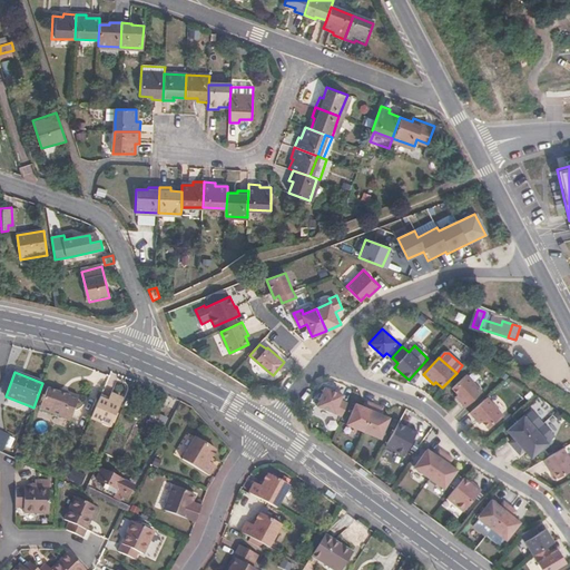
[(482,391),(467,374),(451,389),(458,395),(455,397),(465,408),(482,391)]
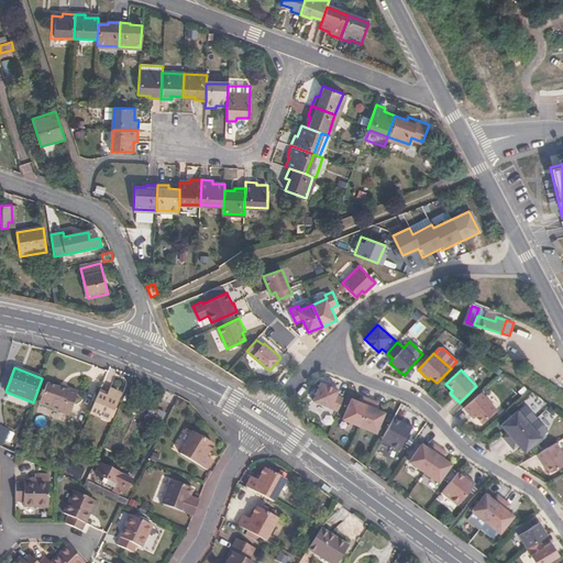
[(312,401),(338,411),(343,398),(337,395),(338,390),(320,383),(312,401)]
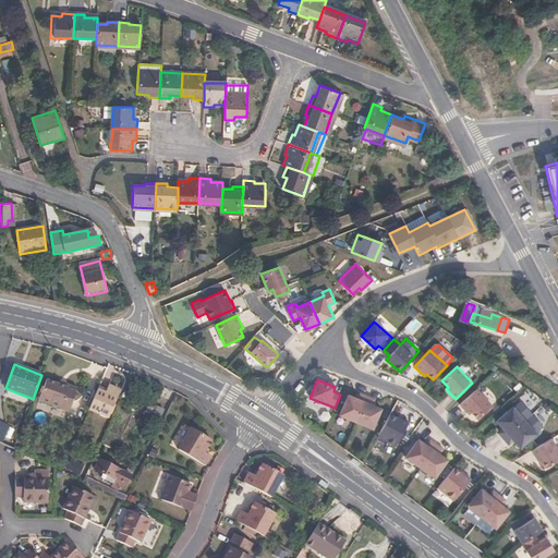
[(57,386),(47,381),(39,402),(59,410),(59,411),(69,415),(77,390),(58,383),(57,386)]
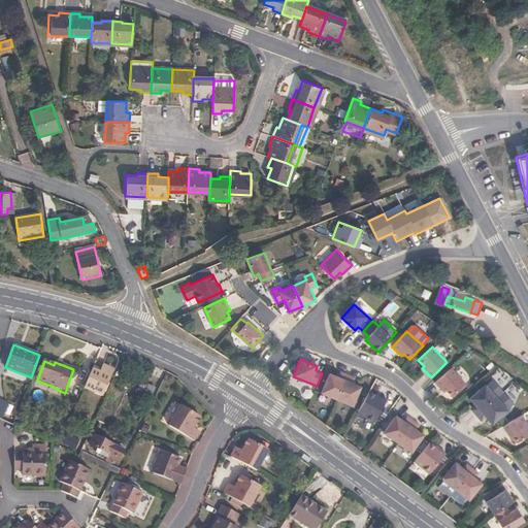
[(92,370),(85,387),(101,394),(111,370),(101,366),(98,373),(92,370)]
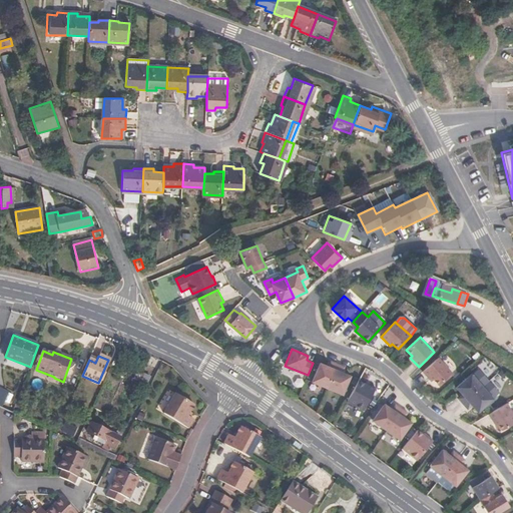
[(452,372),(439,357),(423,371),(431,381),(434,379),(439,385),(452,372)]
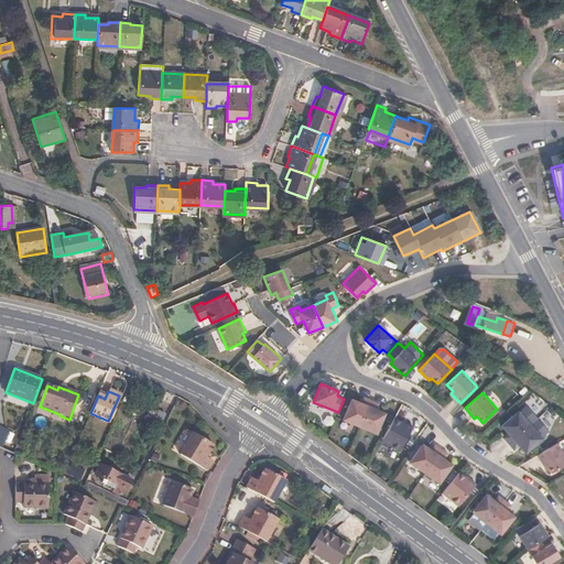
[(343,420),(360,427),(371,401),(364,398),(361,403),(351,399),(343,420)]
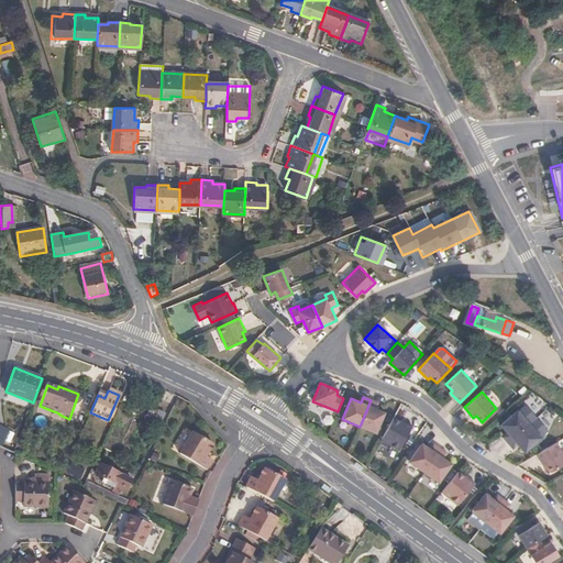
[(371,400),(360,427),(376,433),(385,412),(375,409),(377,403),(371,400)]
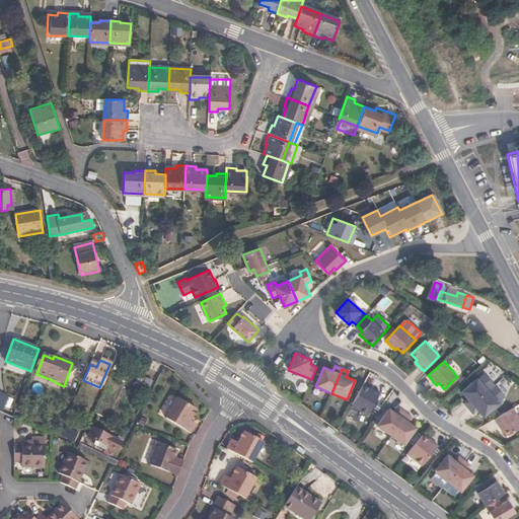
[(489,389),(500,402),(506,397),(484,372),(477,377),(489,389)]
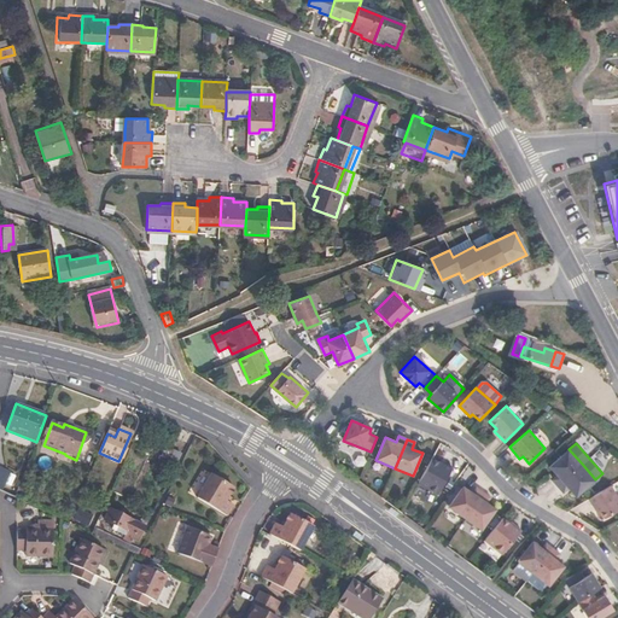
[(558,485),(582,464),(569,449),(551,466),(558,474),(552,478),(558,485)]
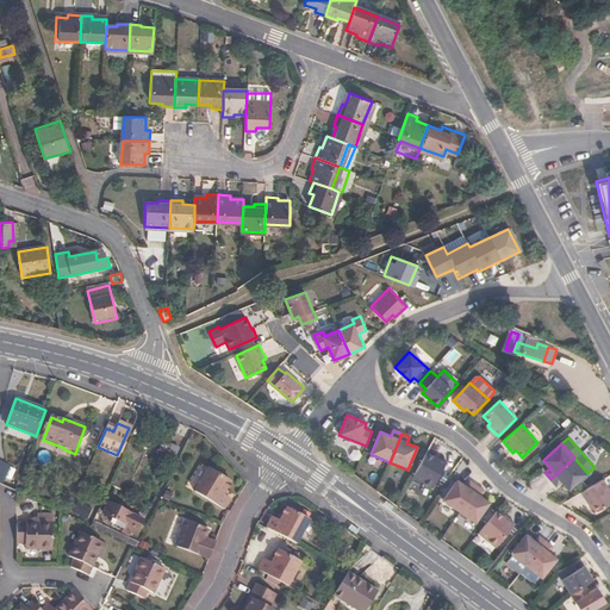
[(179,448),(173,446),(166,460),(172,462),(179,448)]
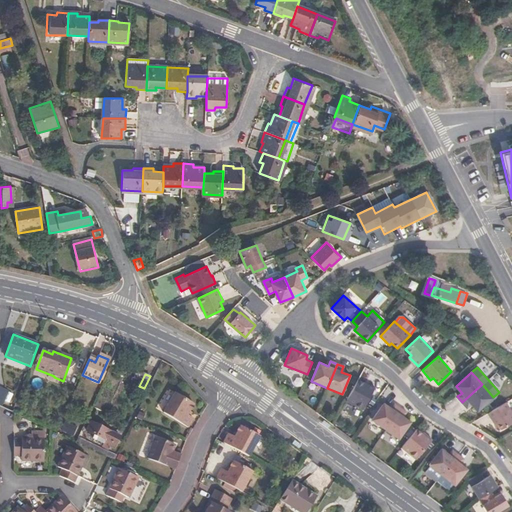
[(359,377),(346,401),(363,409),(375,387),(368,383),(368,382),(359,377)]
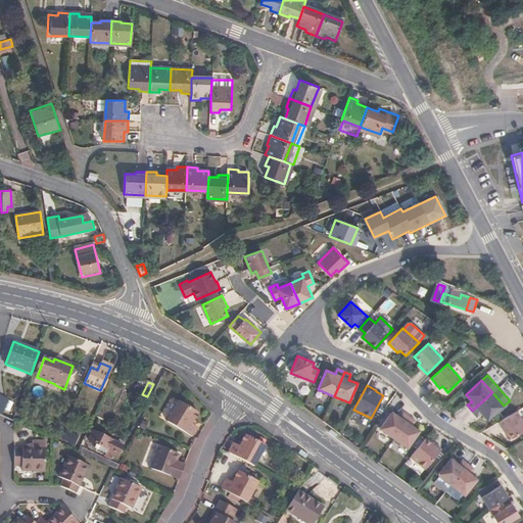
[(504,406),(492,392),(472,411),(477,416),(482,413),(488,420),(504,406)]
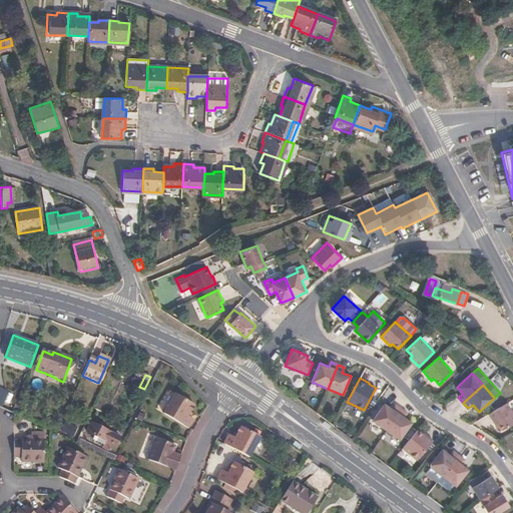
[(0,388),(0,407),(1,408),(8,392),(0,388)]
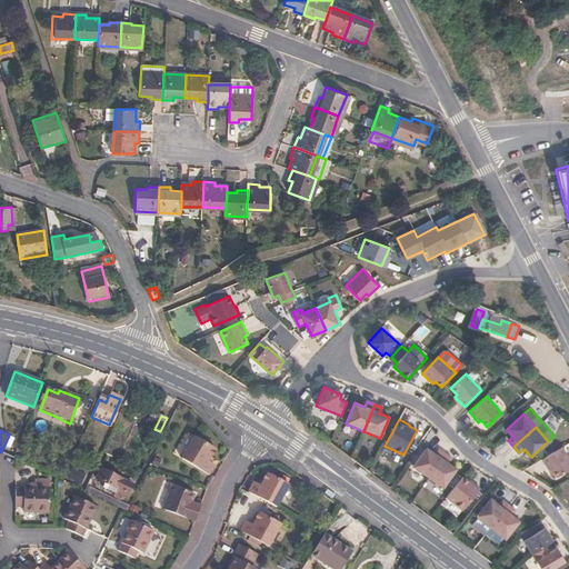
[(192,440),(180,462),(208,478),(213,468),(208,463),(213,452),(192,440)]
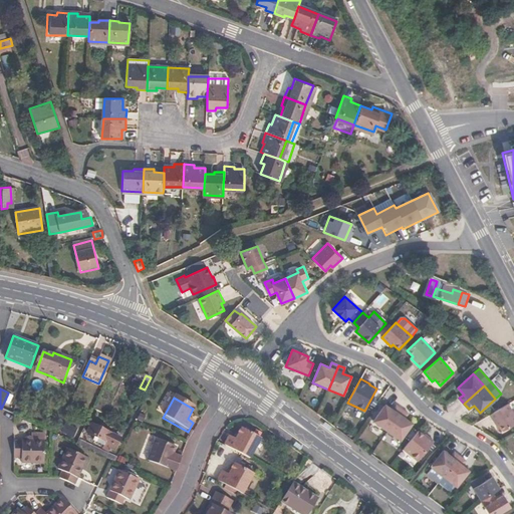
[(513,411),(508,403),(490,414),(497,425),(500,424),(504,430),(513,424),(513,411)]
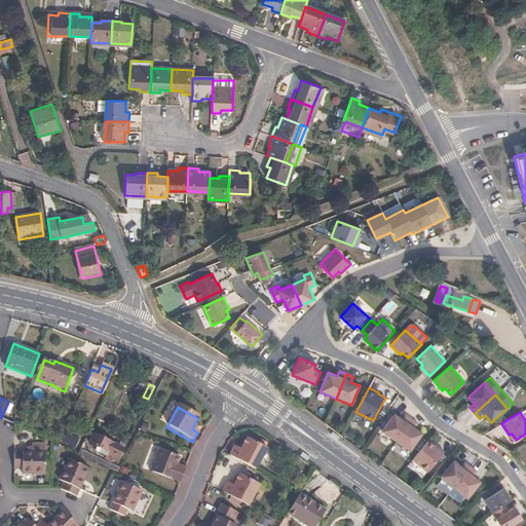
[(381,431),(396,441),(411,418),(405,414),(402,419),(393,414),(381,431)]
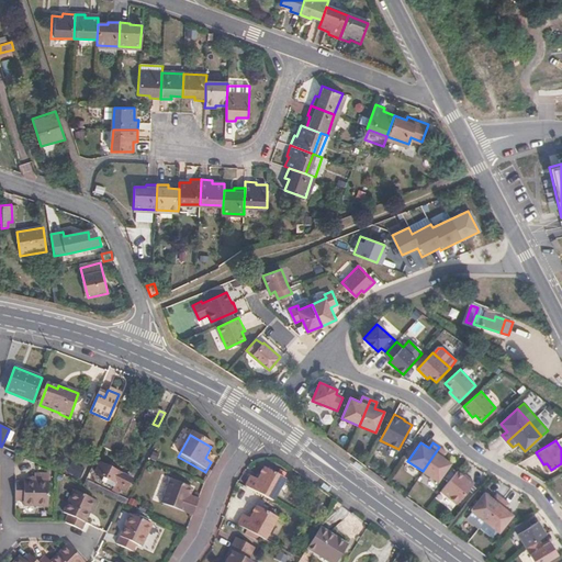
[(439,447),(423,471),(438,482),(451,463),(442,457),(446,451),(439,447)]
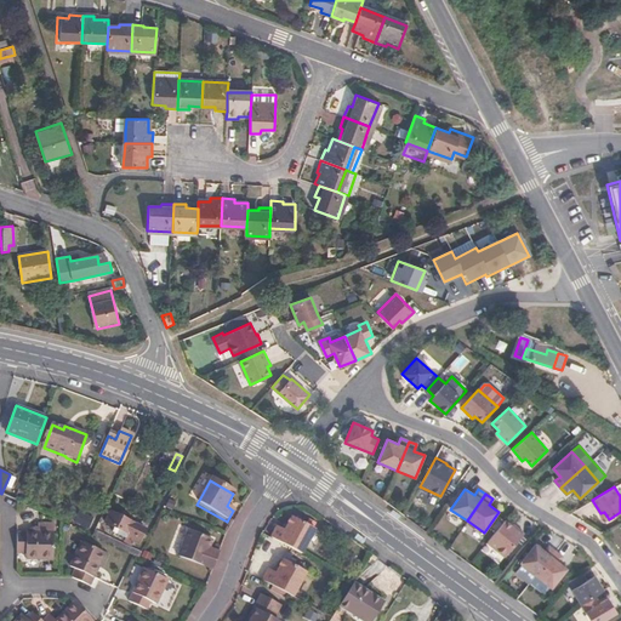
[(146,529),(110,512),(106,523),(127,533),(124,541),(132,545),(134,542),(138,545),(146,529)]
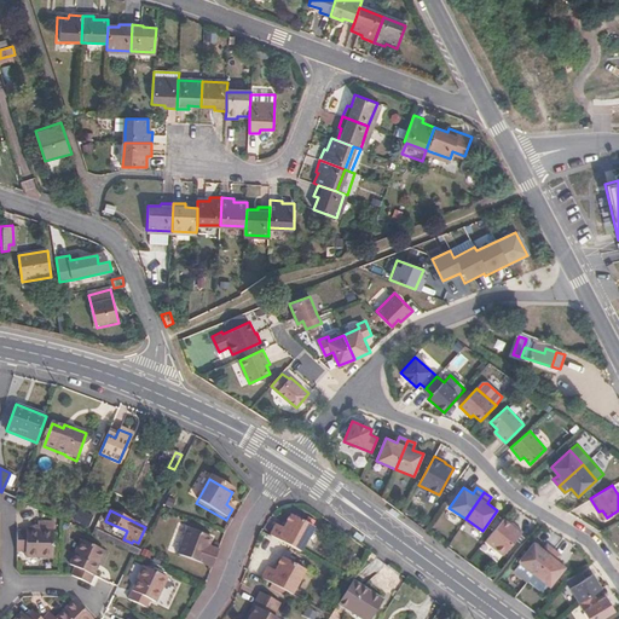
[(268,536),(300,553),(312,527),(289,515),(283,527),(275,524),(268,536)]
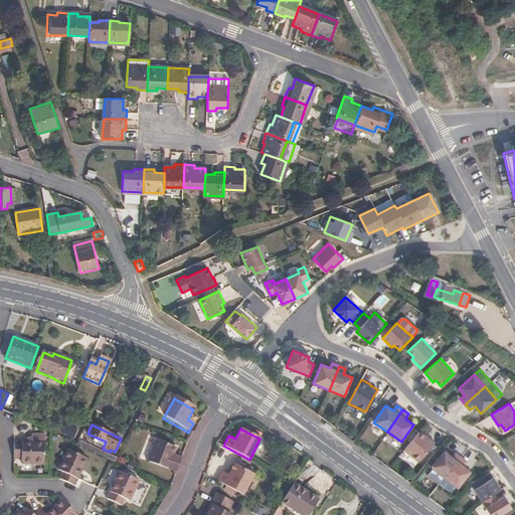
[(418,431),(403,450),(418,462),(435,442),(428,437),(427,438),(418,431)]
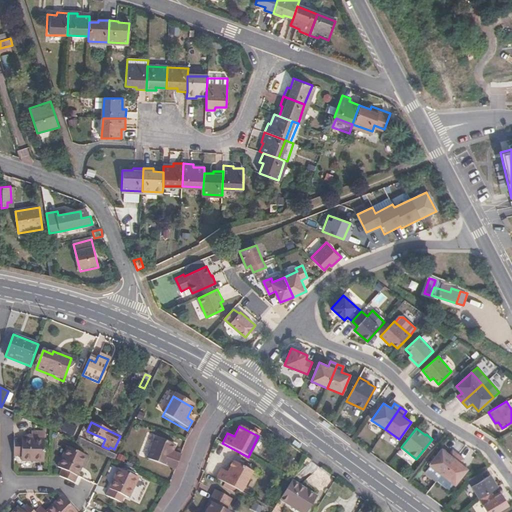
[(174,470),(178,460),(169,456),(174,446),(154,438),(146,459),(174,470)]
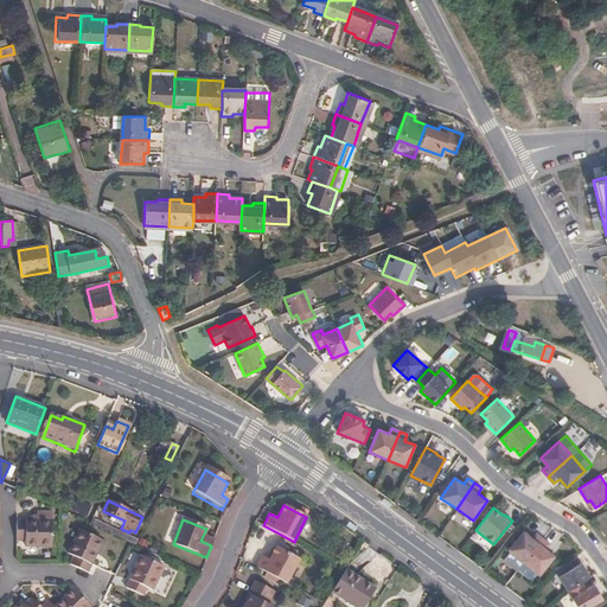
[(52,528),(17,525),(16,544),(25,545),(25,550),(51,551),(52,528)]
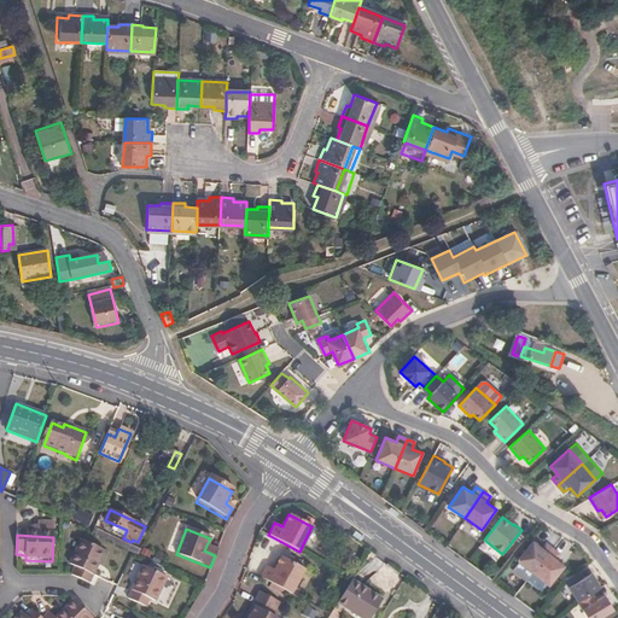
[(104,552),(81,541),(69,565),(75,569),(71,576),(88,584),(104,552)]
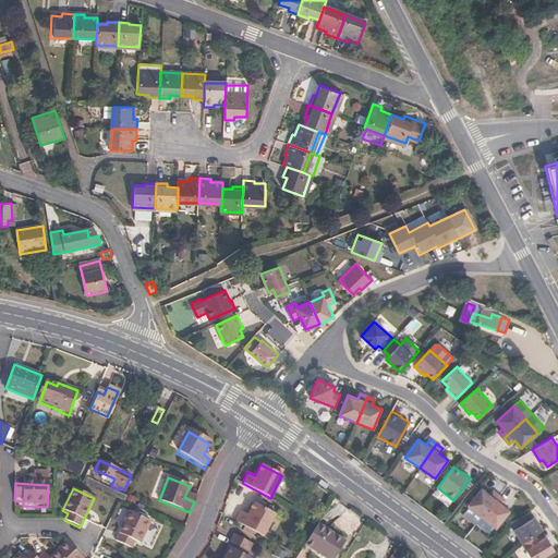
[(468,506),(481,517),(499,494),(493,489),(489,494),(482,488),(468,506)]
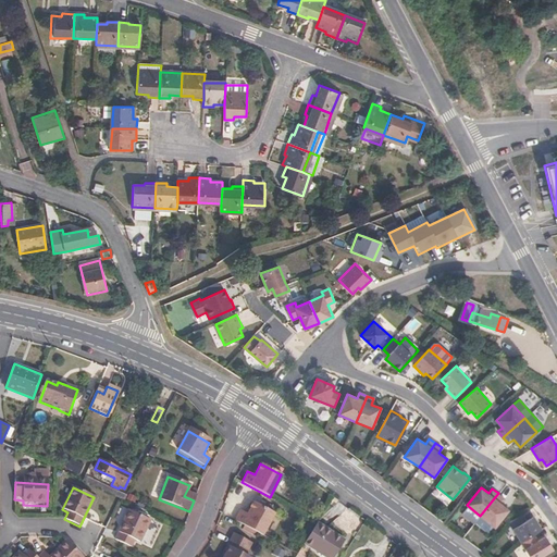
[(498,493),(480,516),(495,528),(509,509),(500,504),(505,498),(498,493)]
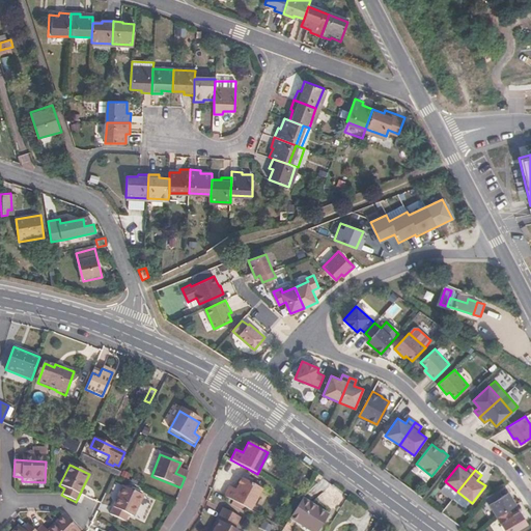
[(228,484),(222,496),(248,509),(260,488),(241,477),(234,487),(228,484)]
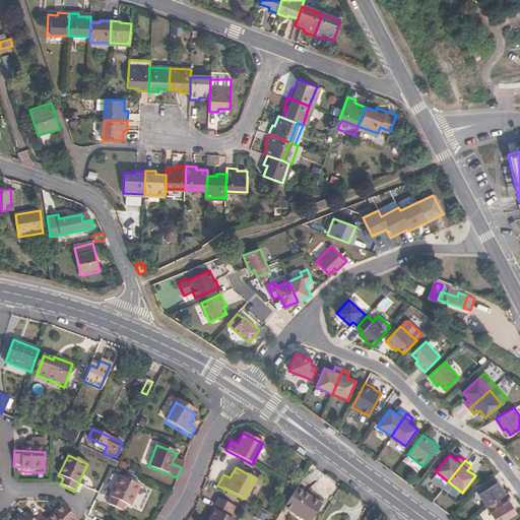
[(140,484),(122,476),(108,504),(122,511),(126,504),(130,506),(140,484)]
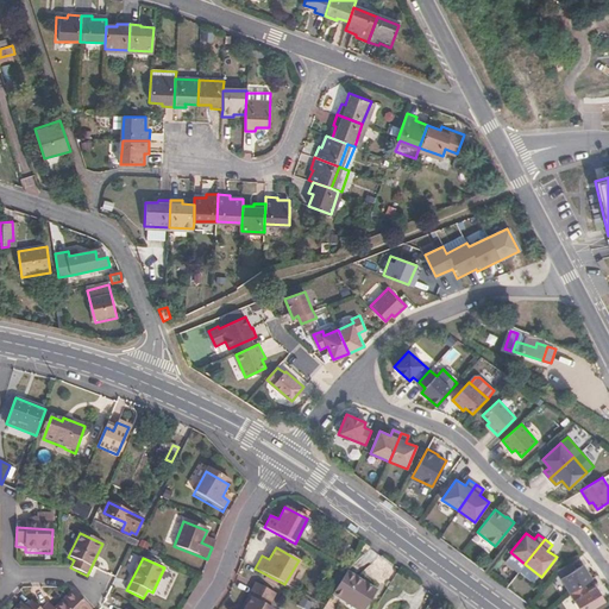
[(583,583),(592,578),(583,563),(575,569),(570,562),(557,570),(570,591),(571,591),(583,583)]
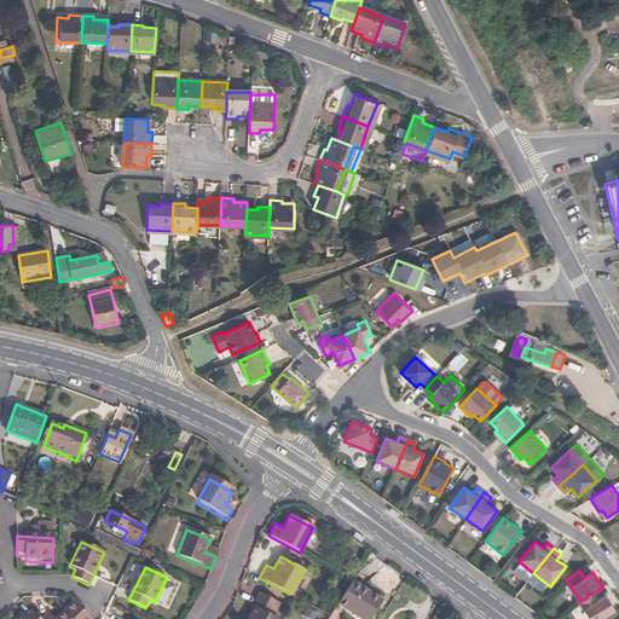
[(371,618),(383,601),(353,582),(337,605),(359,618),(371,618)]
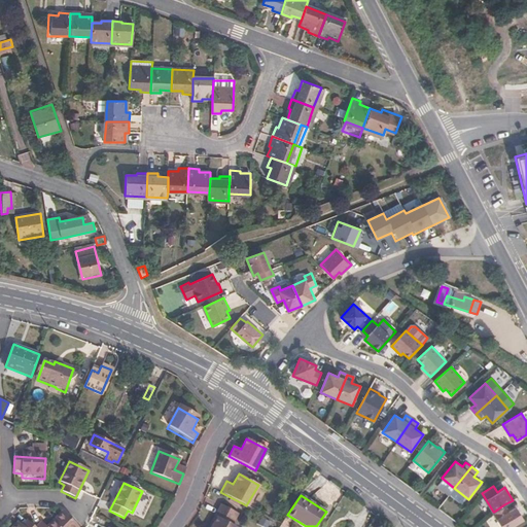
[(221,502),(212,522),(214,523),(211,526),(237,526),(232,523),(238,512),(221,502)]
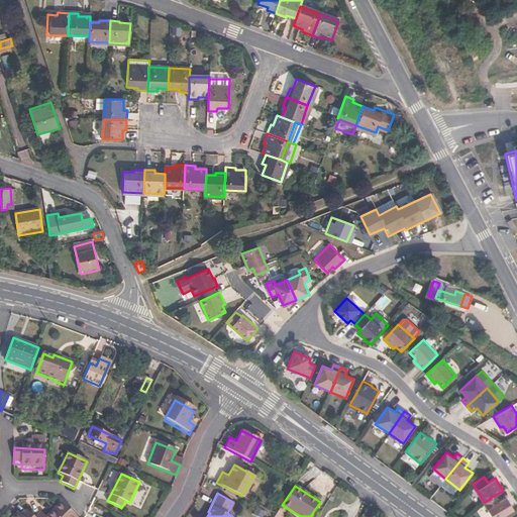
[(484,502),(492,516),(500,516),(514,509),(507,497),(499,502),(495,495),(485,502),(484,502)]
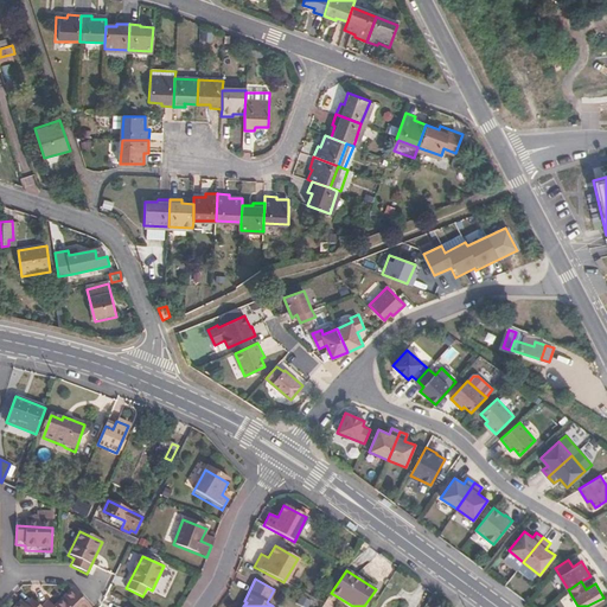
[(23,606),(89,606),(74,592),(59,606),(50,606),(49,605),(46,606),(37,606),(34,604),(31,606),(25,606),(24,606),(23,606)]
